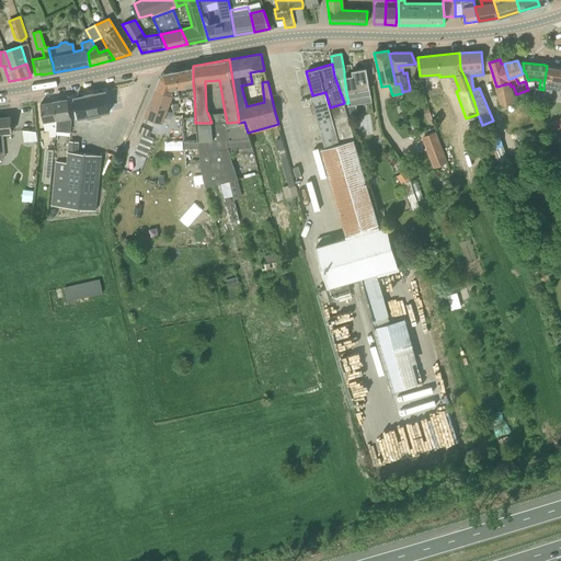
[(371,99),(366,68),(353,70),(352,65),(343,66),(344,71),(344,76),(346,92),(348,103),(371,99)]
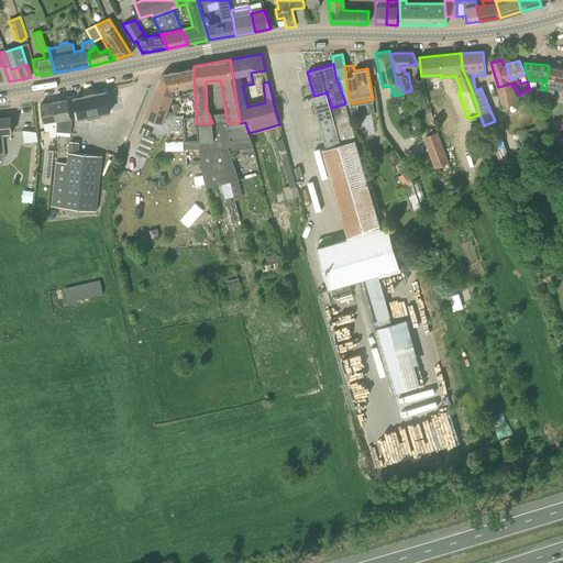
[(562,67),(549,66),(545,86),(562,88),(562,67)]
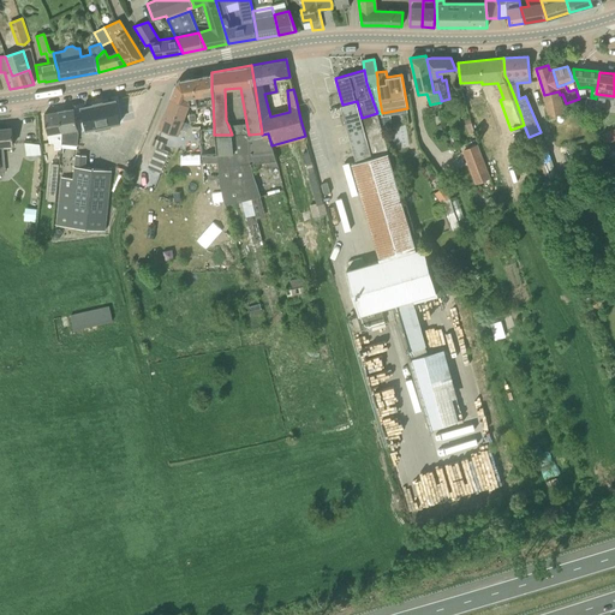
[(189,106),(191,105),(213,101),(212,91),(212,75),(179,81),(177,83),(171,99),(177,101),(189,106)]
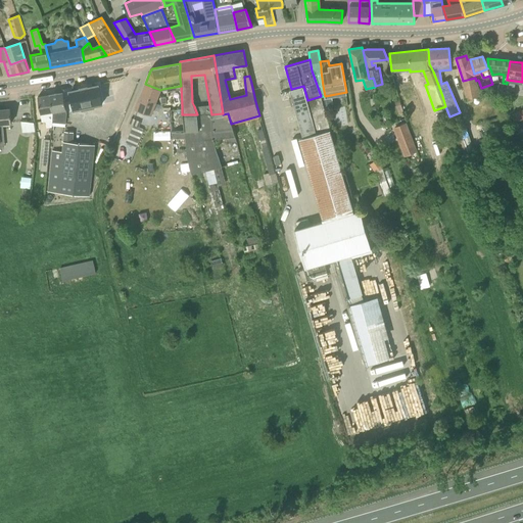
[(480,95),(476,81),(475,78),(463,81),(468,99),(480,95)]
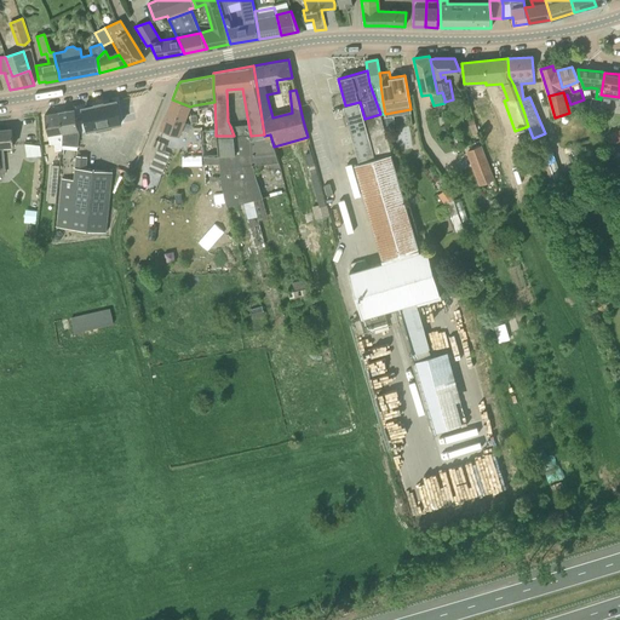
[(188,109),(190,107),(178,102),(172,99),(161,128),(179,136),(185,120),(188,109)]
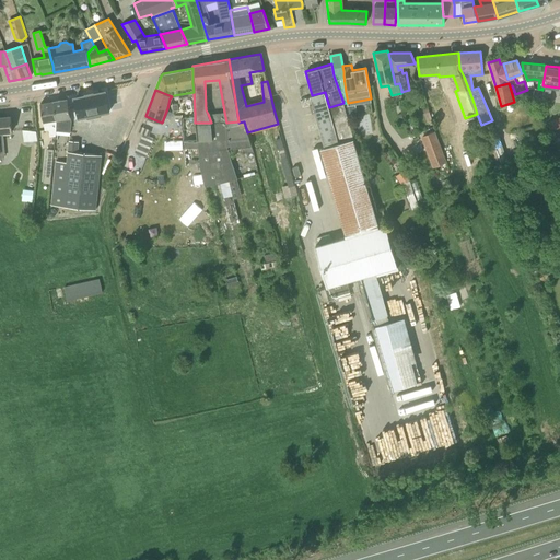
[(109,111),(106,91),(93,94),(93,93),(92,93),(86,94),(86,95),(74,98),(78,117),(89,115),(89,116),(100,114),(100,113),(109,111)]
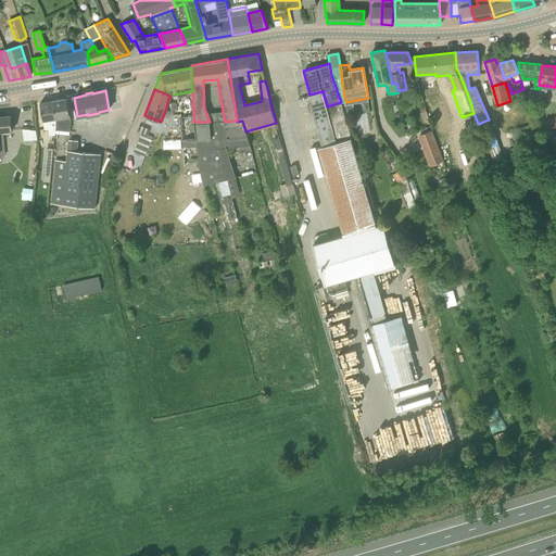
[(538,101),(540,91),(531,90),(529,100),(538,101)]
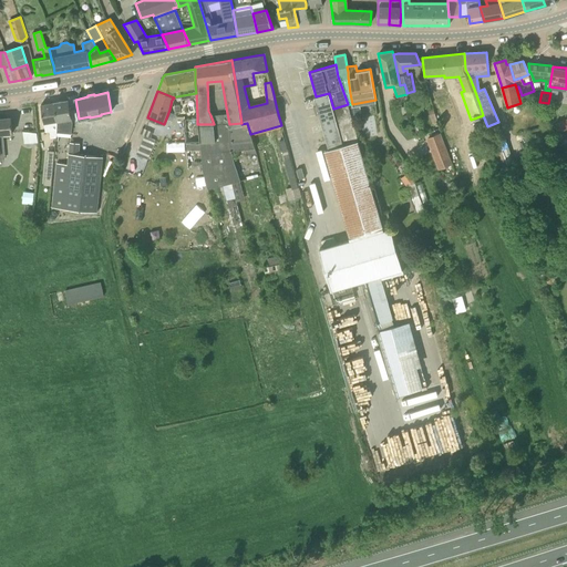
[(358,141),(348,104),(333,109),(329,93),(316,96),(313,98),(317,106),(313,107),(316,115),(319,114),(328,148),(322,150),(323,152),(358,141)]
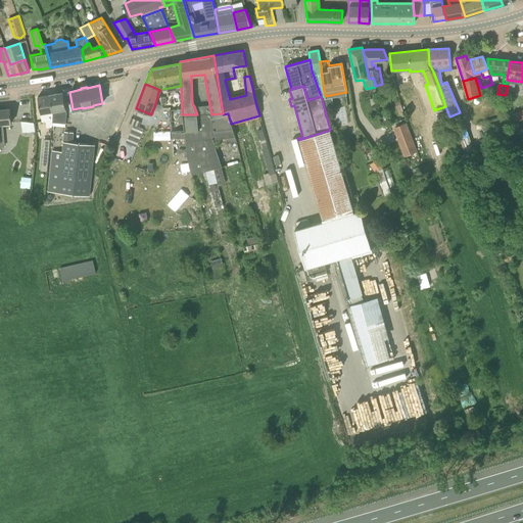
[(50,94),(53,111),(52,120),(52,122),(65,124),(67,113),(63,92),(50,94)]
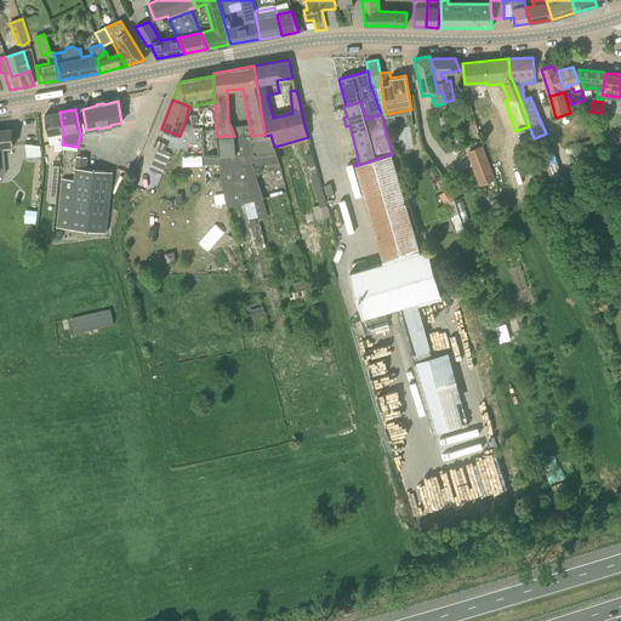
[(50,144),(55,143),(56,152),(62,151),(62,144),(62,142),(63,132),(60,112),(45,114),(50,144)]
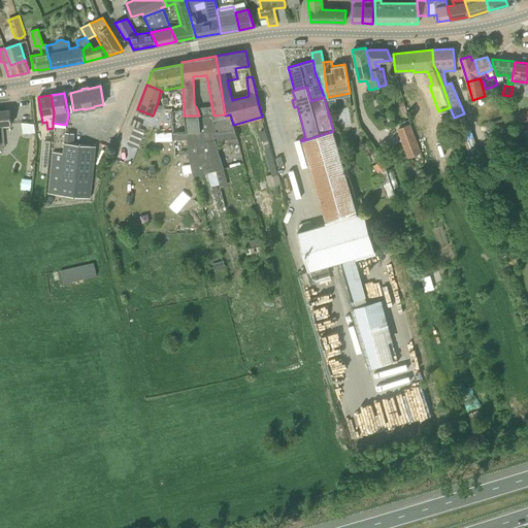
[(184,116),(185,129),(188,153),(191,165),(193,175),(224,168),(215,140),(237,137),(233,125),(230,114),(225,116),(225,114),(213,116),(211,105),(196,107),(199,116),(184,116)]
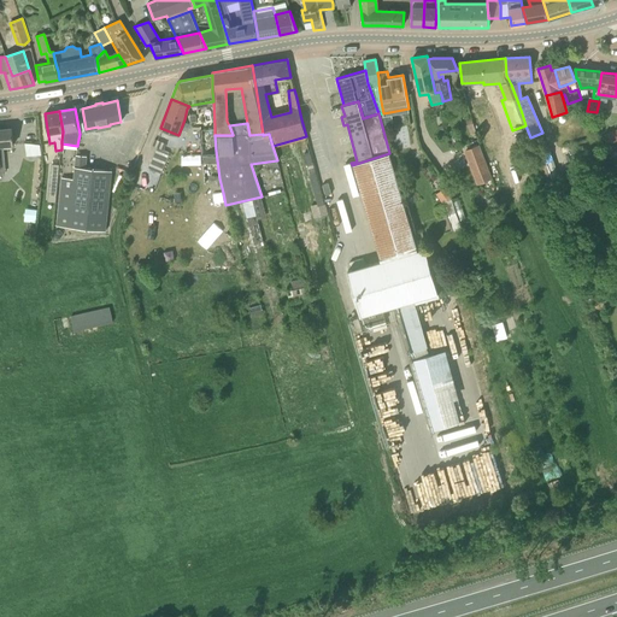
[(0,172),(0,168),(0,145),(13,144),(12,128),(0,129),(0,172)]
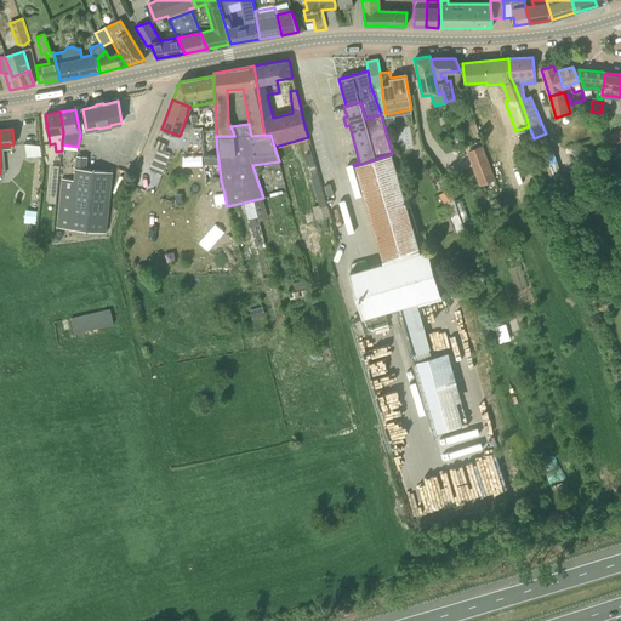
[(620,129),(608,135),(611,144),(620,140),(620,129)]
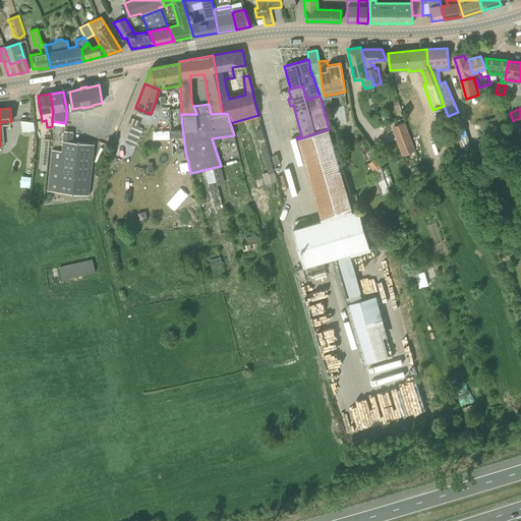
[(136,146),(143,129),(137,126),(140,121),(131,117),(129,122),(133,124),(126,141),(136,146)]
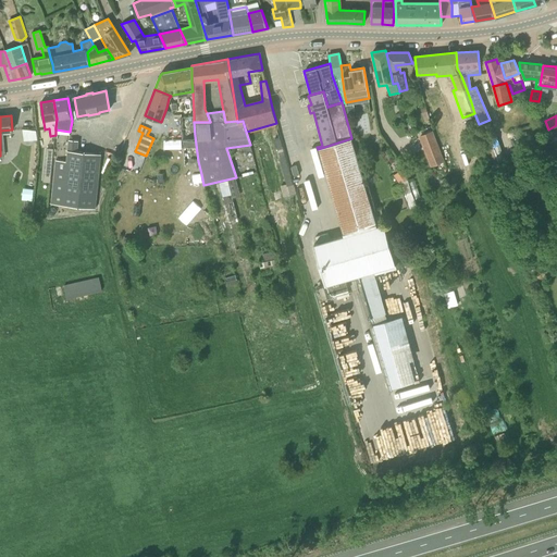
[(25,128),(25,139),(38,139),(38,127),(25,128)]
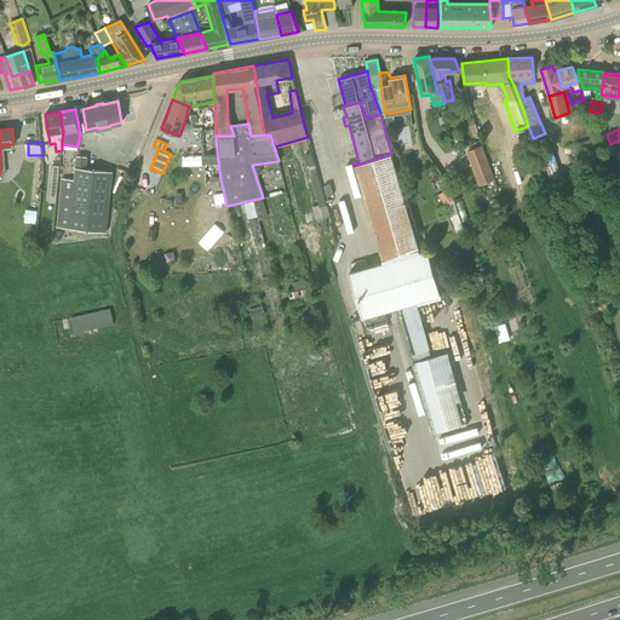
[(478,185),(494,179),(482,144),(466,150),(478,185)]
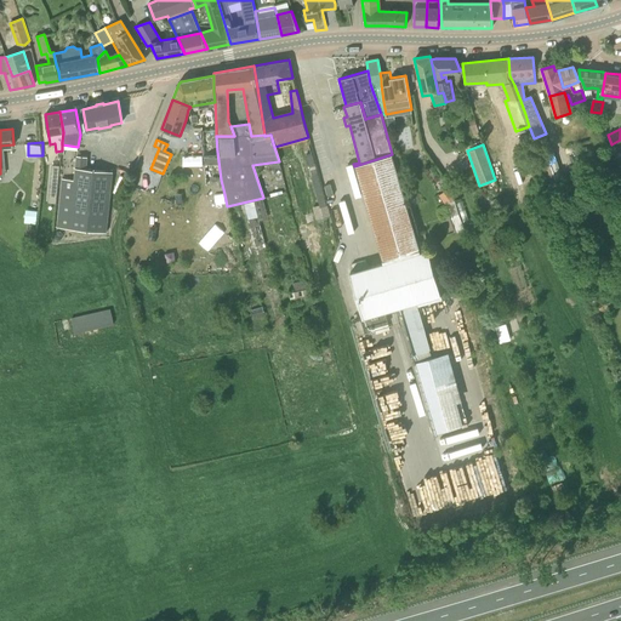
[(358,178),(383,262),(421,252),(420,249),(392,154),(354,166),(358,178)]
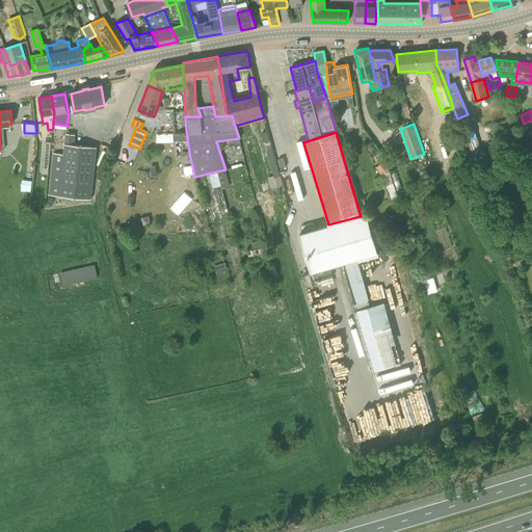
[(75,134),(67,133),(63,154),(53,153),(49,194),(91,200),(94,180),(102,181),(114,149),(97,147),(74,143),(75,134)]
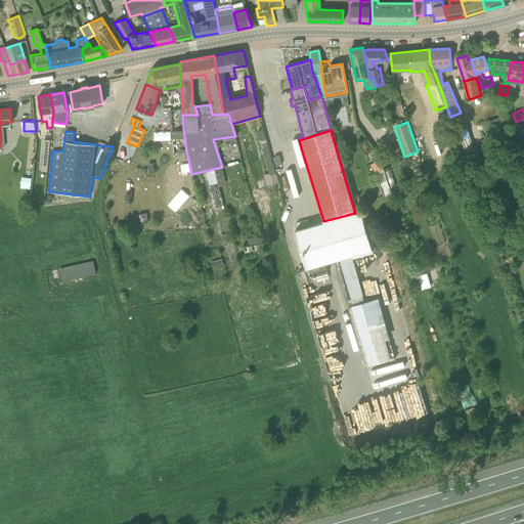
[(460,144),(471,141),(469,132),(457,135),(460,144)]
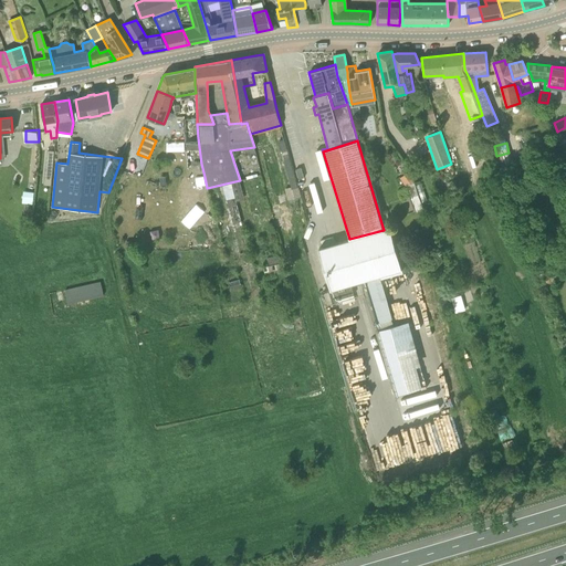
[(52,176),(54,150),(48,150),(45,175),(52,176)]
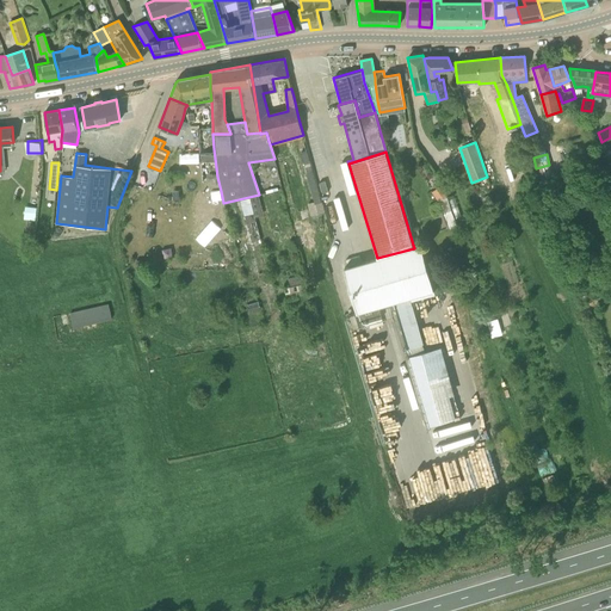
[(438,201),(446,195),(442,186),(432,192),(438,201)]
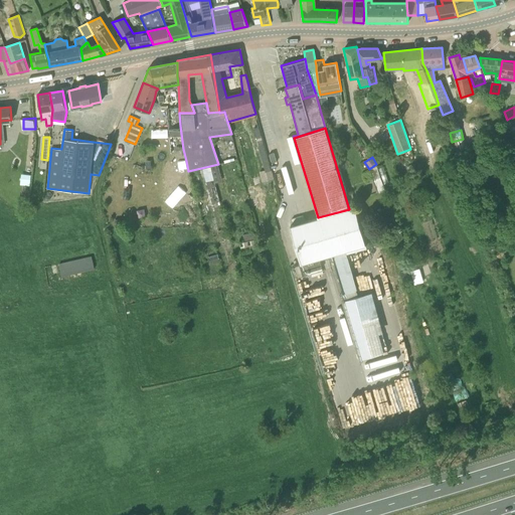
[(270,168),(264,170),(259,171),(263,181),(273,178),(270,168)]
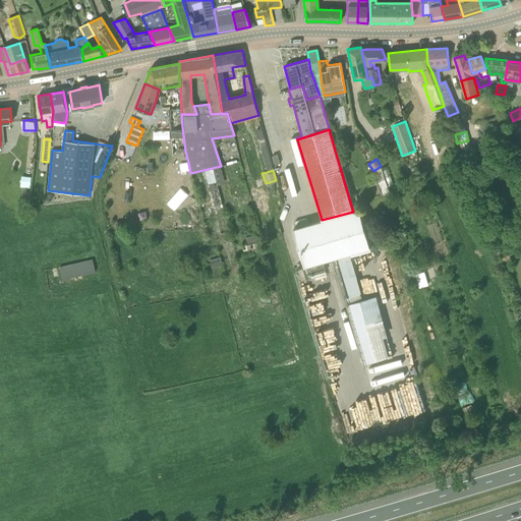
[(394,185),(392,173),(380,175),(382,187),(394,185)]
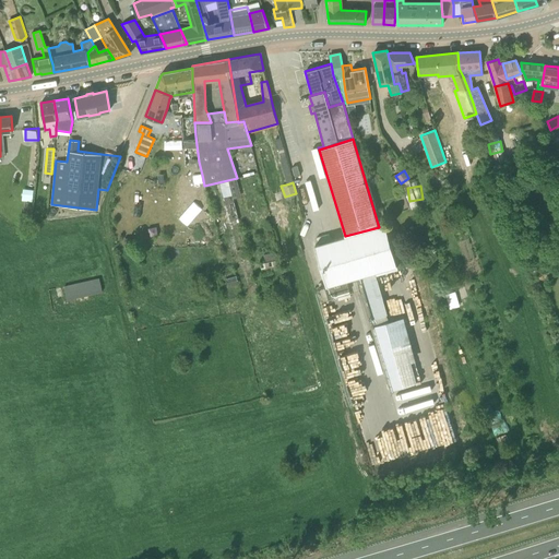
[(33,190),(22,189),(21,200),(32,201),(33,190)]
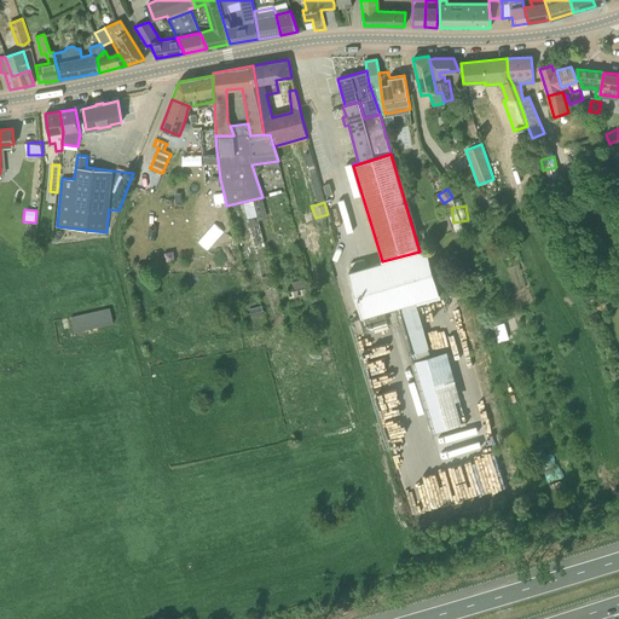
[(364,319),(385,313),(383,310),(397,306),(398,310),(440,298),(432,266),(438,264),(432,244),(418,248),(420,252),(382,261),(350,271),(364,319)]
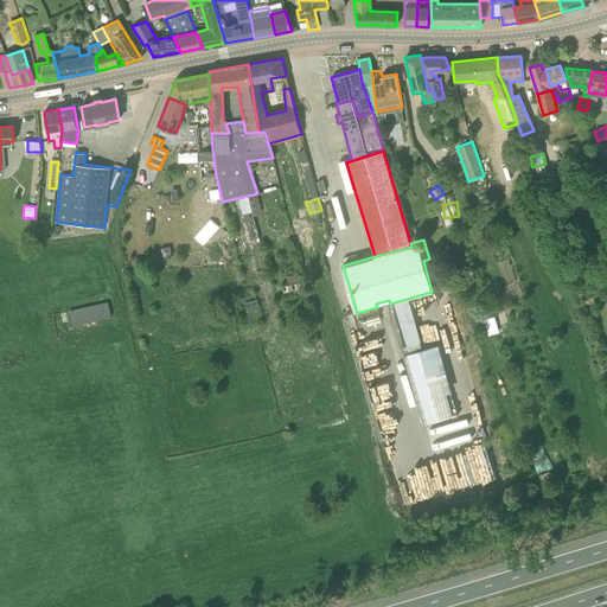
[(302,282),(300,273),(286,275),(288,285),(302,282)]
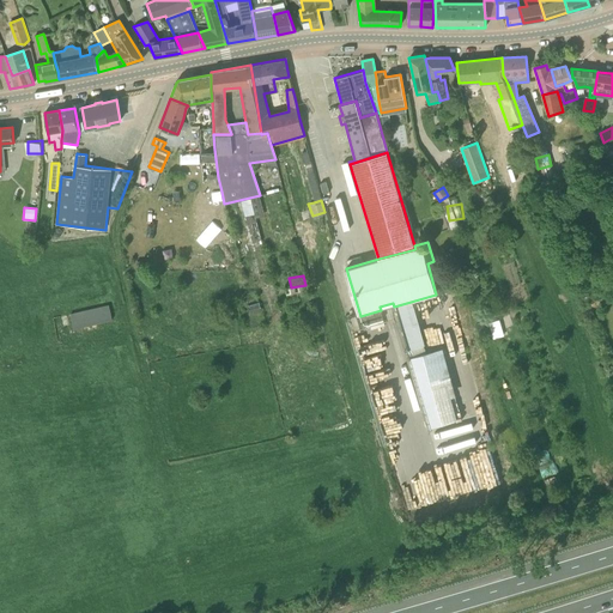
[(307,295),(305,285),(291,287),(286,289),(287,299),(307,295)]
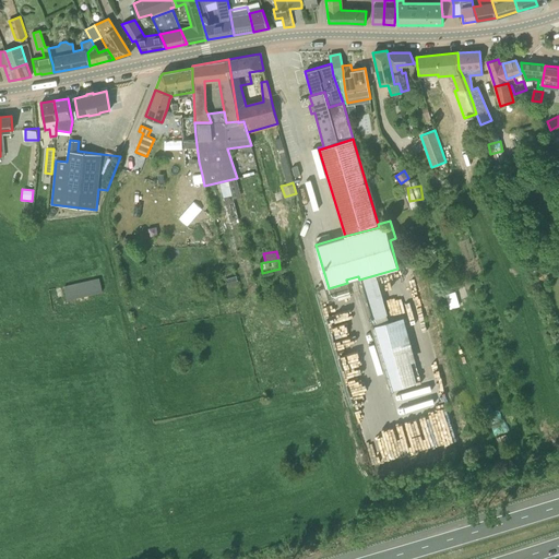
[(69,298),(104,290),(100,276),(66,285),(69,298)]
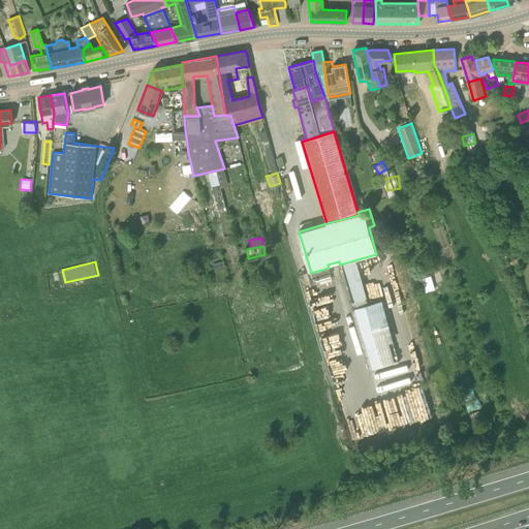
[(217,274),(226,272),(223,261),(214,263),(217,274)]
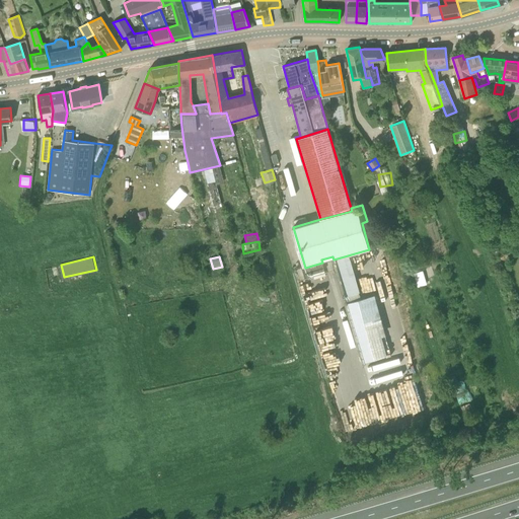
[(305,268),(308,275),(324,270),(322,263),(305,268)]
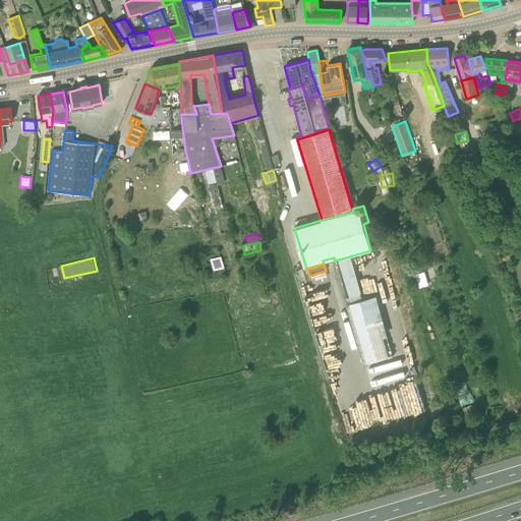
[(420,287),(429,285),(426,271),(417,273),(420,287)]
